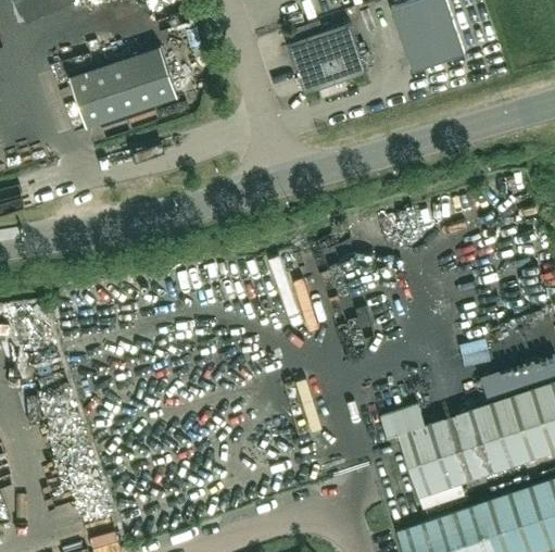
[(464,57),(444,0),(420,0),(390,10),(411,74),(446,63),(464,57)]
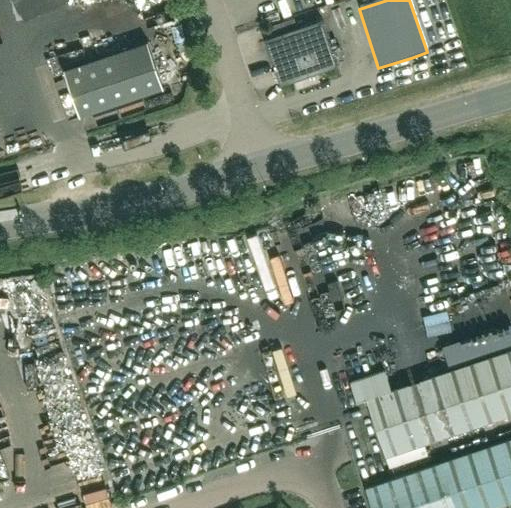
[(293,21),(270,28),(274,38),(296,31),(293,21)]
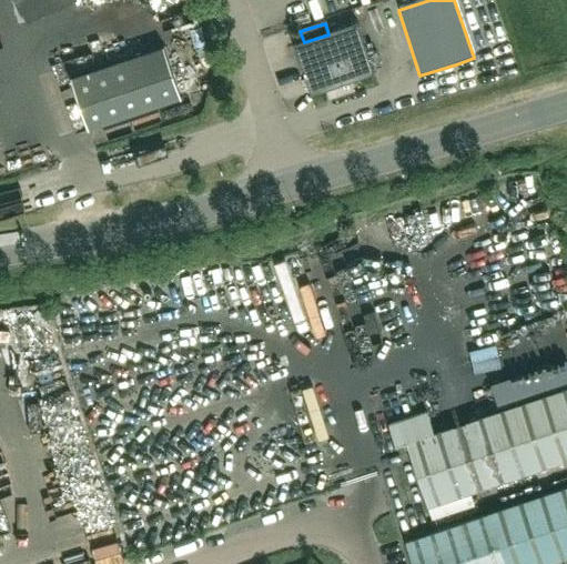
[(373,76),(355,26),(293,47),(310,97),(373,76)]
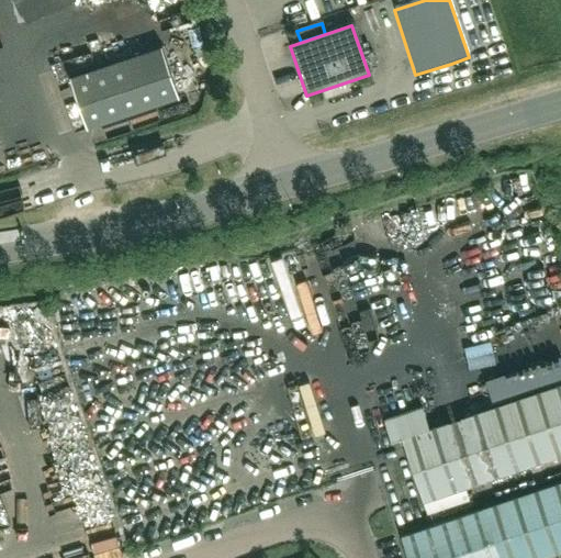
[(160,51),(71,81),(88,130),(177,100),(160,51)]
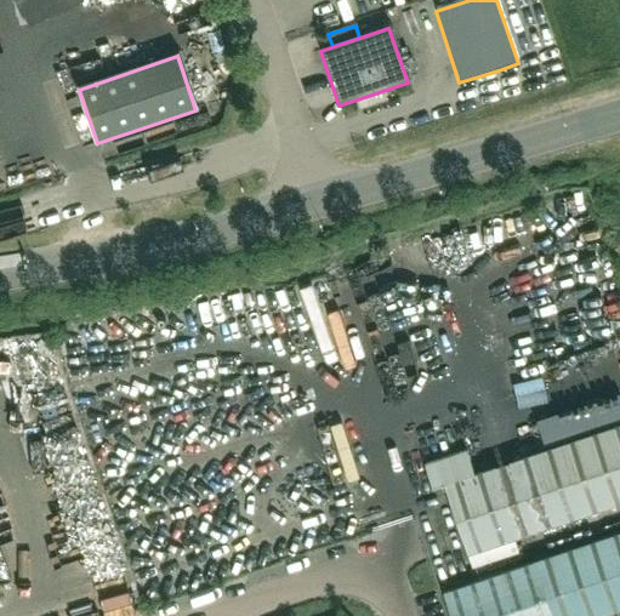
[(619,503),(619,426),(473,477),(466,454),(424,467),(432,490),(443,486),(467,555),(619,503)]
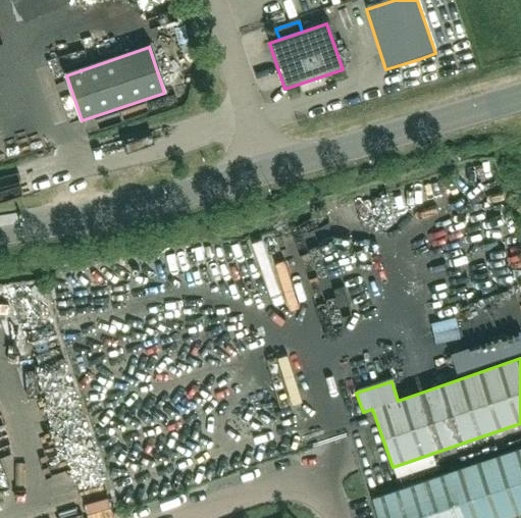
[(511,517),(520,514),(520,449),(449,474),(371,500),(377,517),(511,517)]
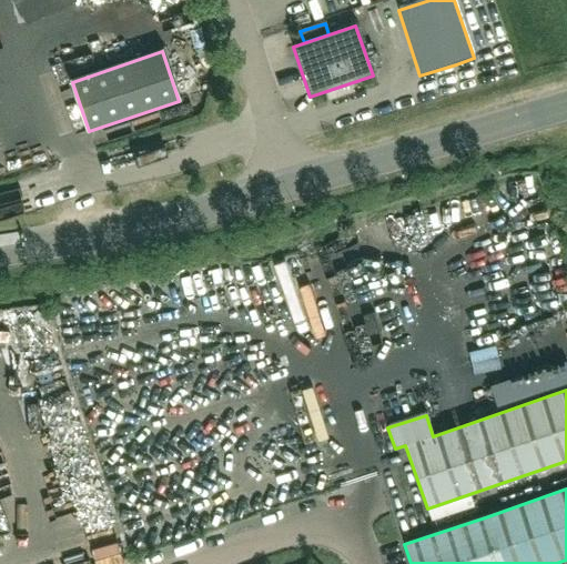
[(428,521),(402,530),(406,542),(433,533),(428,521)]
